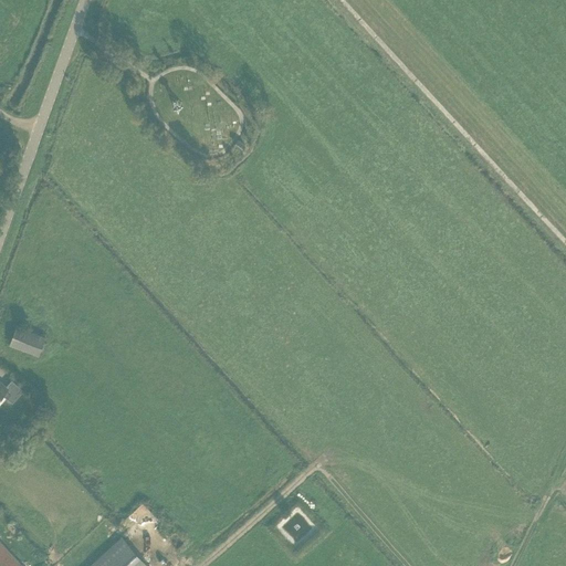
[(46,336),(17,325),(10,344),(39,355),(46,336)]
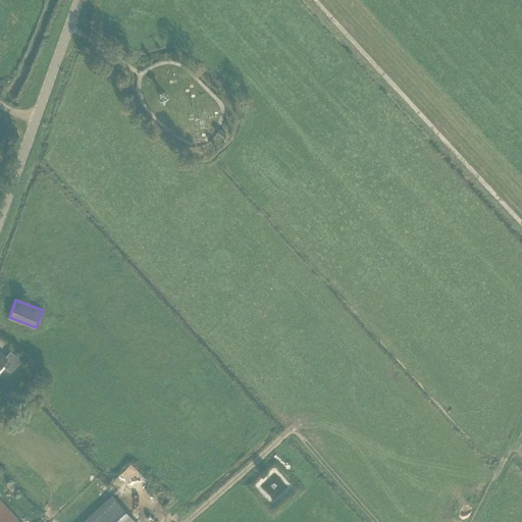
[(5,356),(1,352),(0,353),(0,352),(0,365),(2,363),(11,371),(21,360),(11,350),(5,356)]
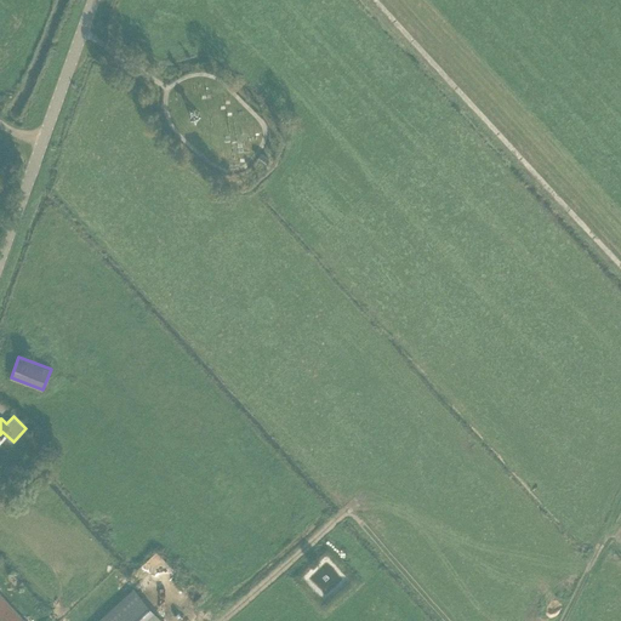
[(161,577),(172,570),(163,559),(153,567),(161,577)]
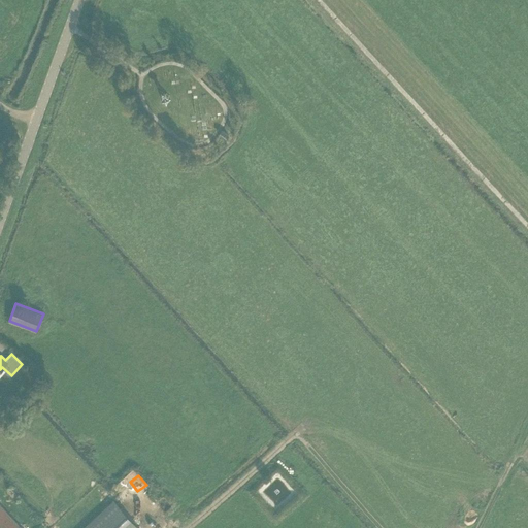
[(266,489),(272,503),(287,497),(281,483),(266,489)]
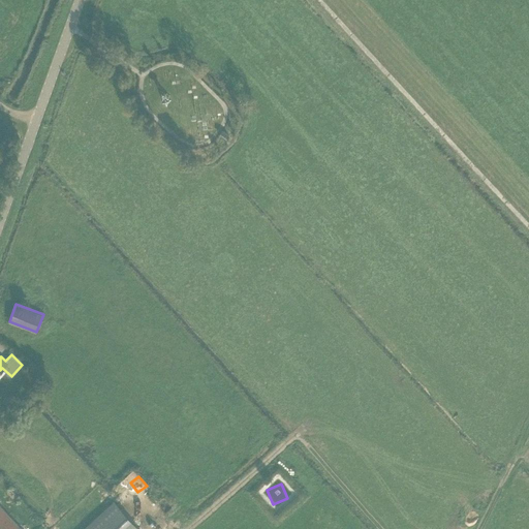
[(138,528),(115,501),(83,528),(138,528)]
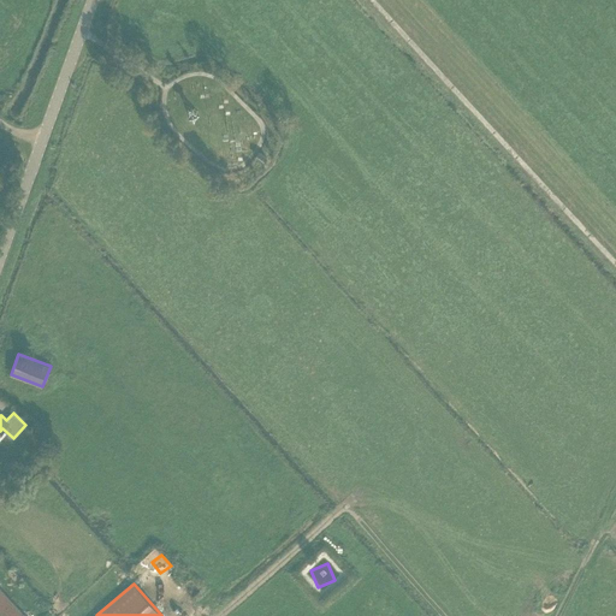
[(0,615),(25,615),(0,588),(0,615)]
